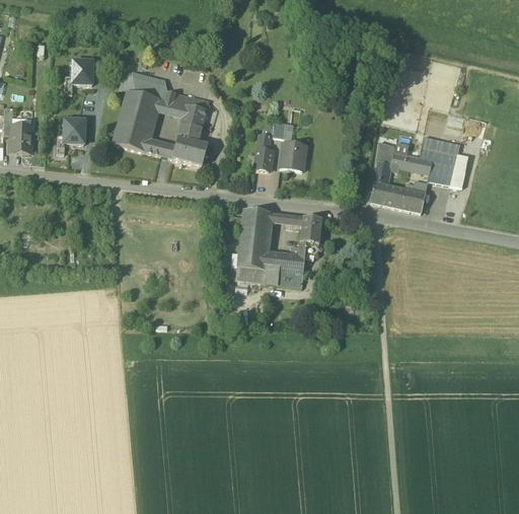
[(72,60),(71,76),(71,83),(72,83),(91,83),(92,60),(72,60)]
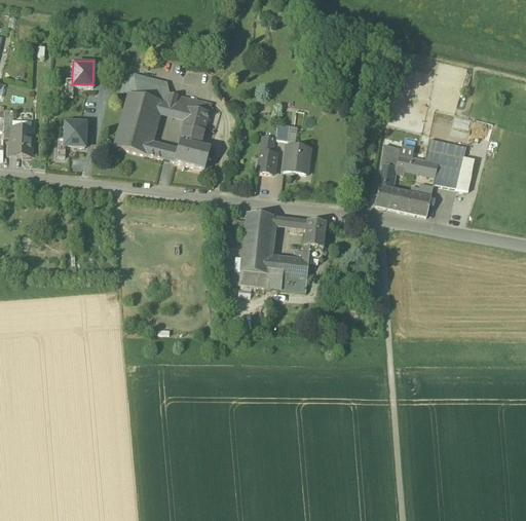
[(121,89),(127,90),(133,73),(125,71),(121,89)]
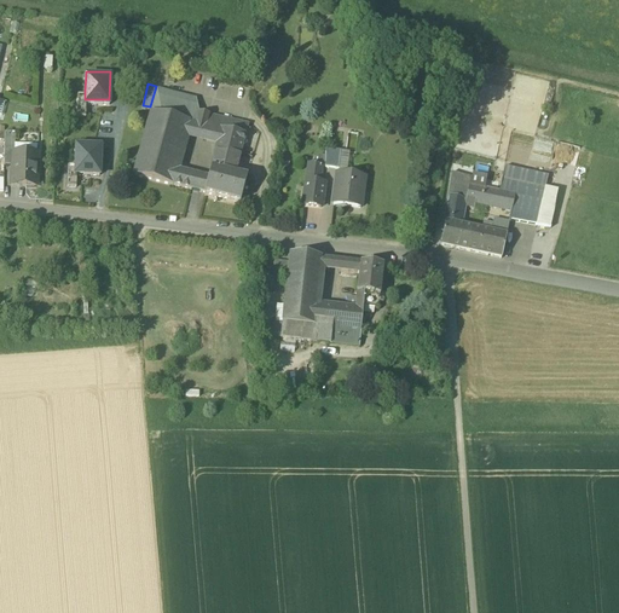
[(194,107),(196,94),(156,85),(156,86),(150,107),(189,117),(192,107),(194,107)]
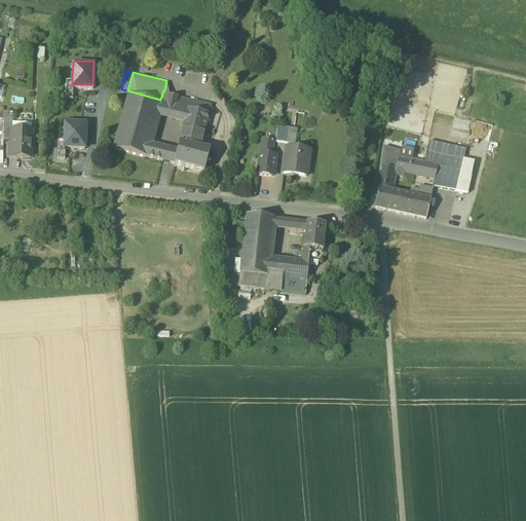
[(150,141),(159,109),(161,100),(160,100),(127,90),(113,145),(147,153),(150,141)]
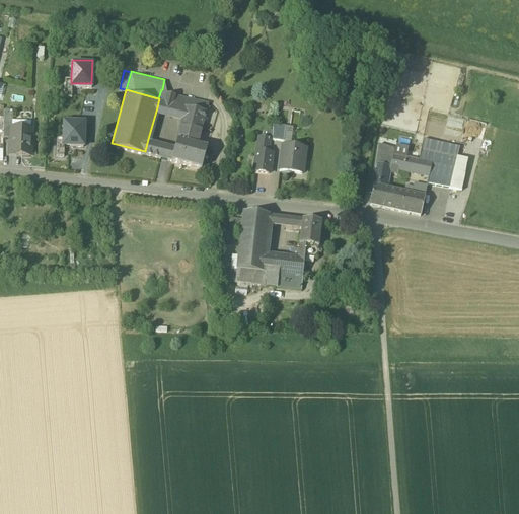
[(157,107),(163,108),(167,90),(162,89),(161,89),(158,98),(159,98),(157,107)]
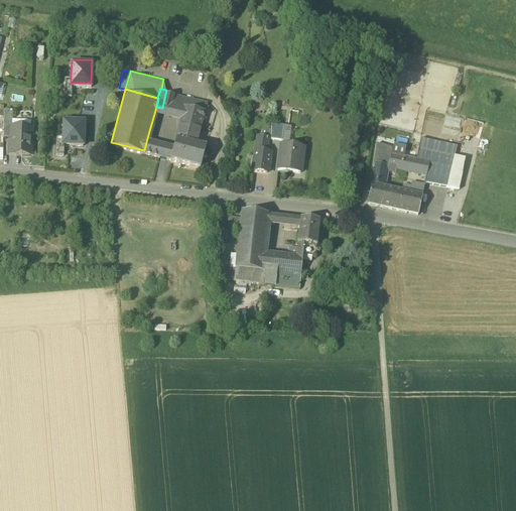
[(162,108),(168,110),(173,91),(166,90),(162,108)]
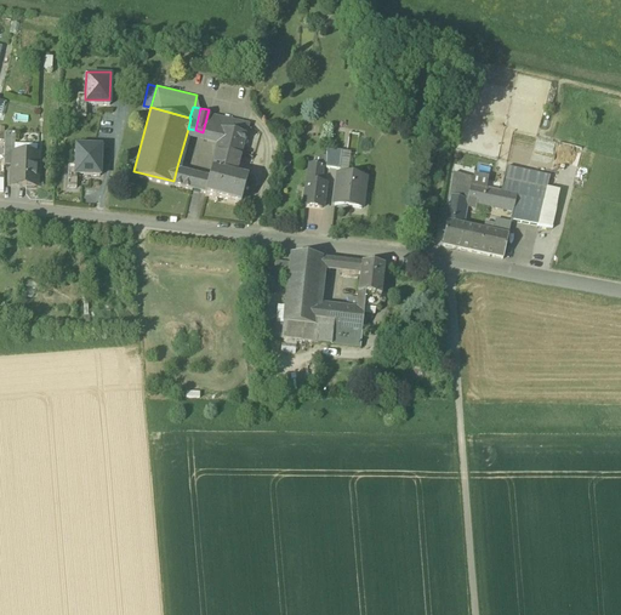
[(249,119),(209,109),(203,132),(218,135),(211,164),(237,170),(238,161),(249,119)]
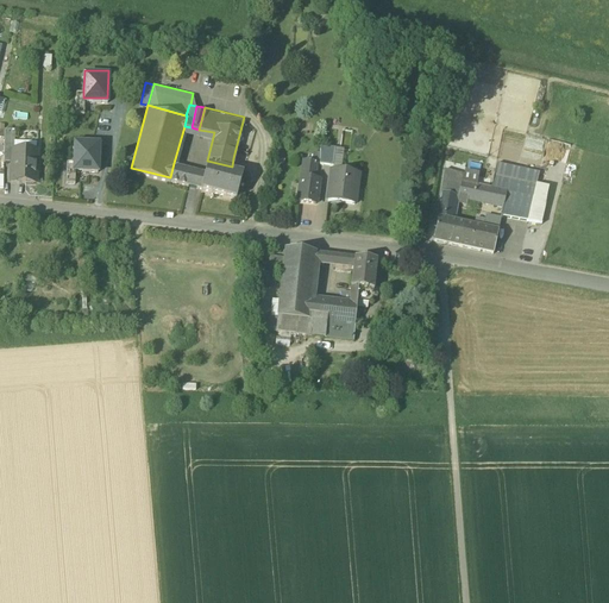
[(4,158),(13,158),(13,146),(14,146),(14,137),(14,125),(5,125),(5,126),(5,133),(4,158)]
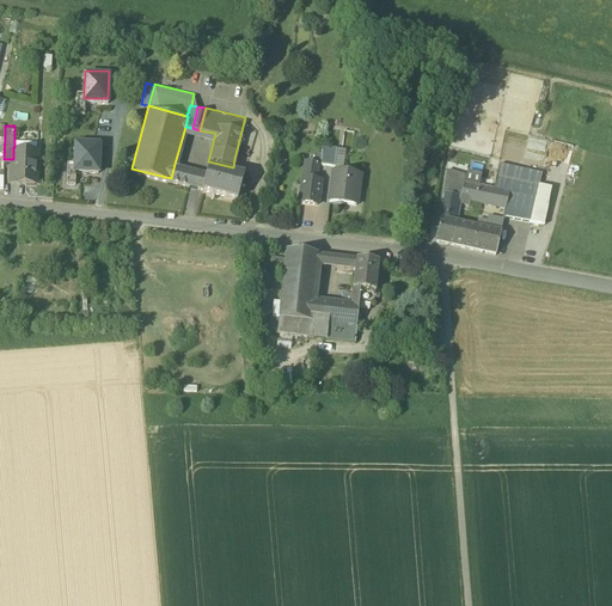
[(14,147),(37,148),(37,139),(14,138),(14,147)]
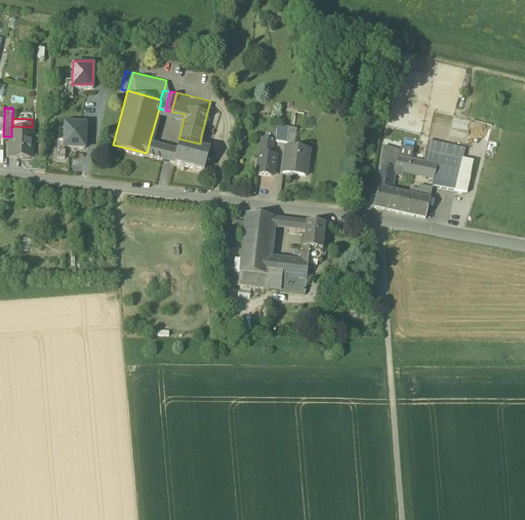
[(85,120),(65,120),(64,136),(64,144),(65,144),(84,144),(85,120)]
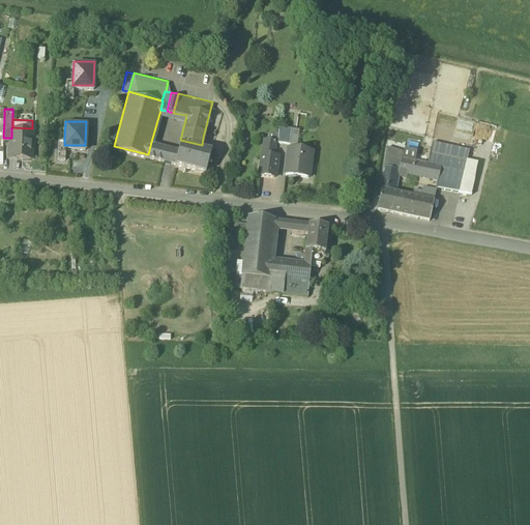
[(289,141),(290,141),(292,125),(278,123),(278,127),(278,138),(278,140),(289,141)]
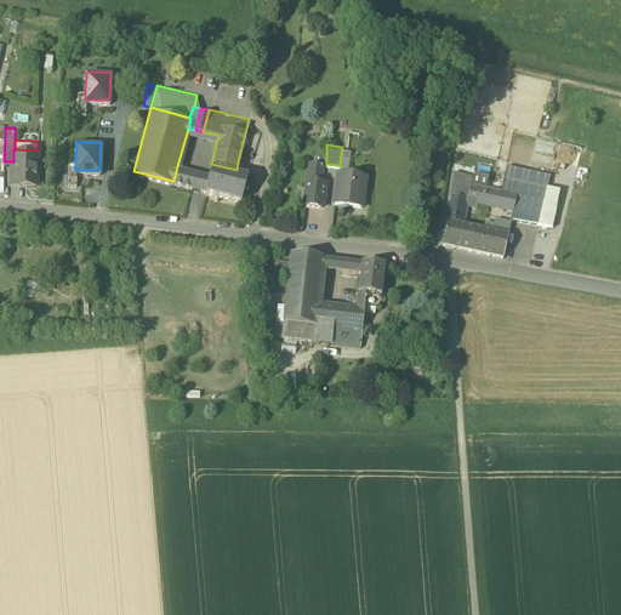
[(351,148),(342,147),(340,165),(339,165),(339,169),(347,170),(351,148)]
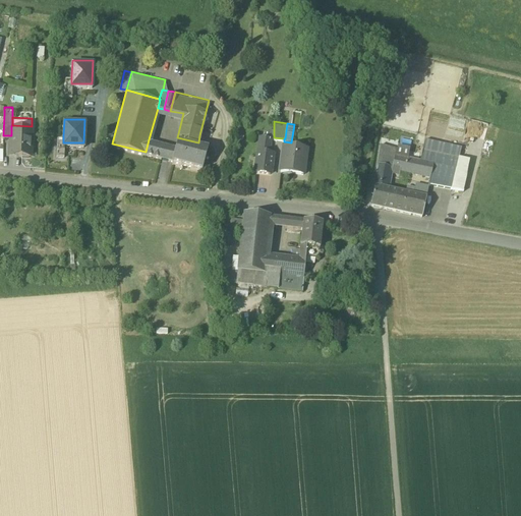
[(10,151),(31,152),(32,126),(12,125),(11,125),(11,135),(10,151)]
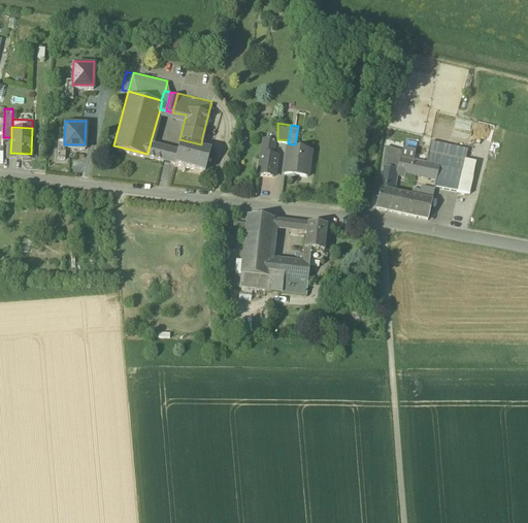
[(262,150),(272,152),(274,137),(271,137),(264,136),(262,150)]
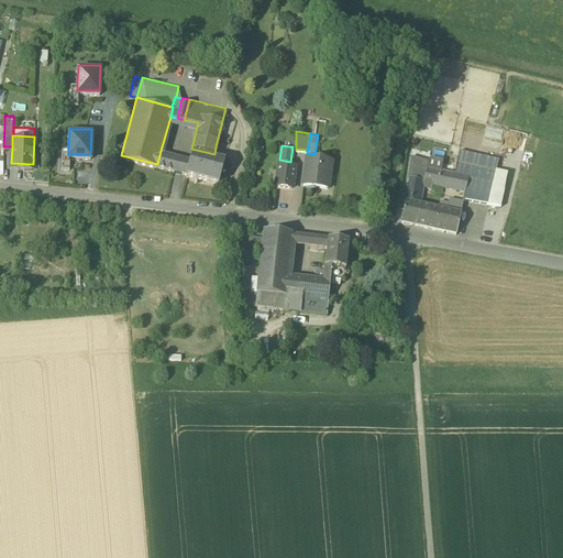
[(69,165),(69,154),(68,154),(68,146),(62,146),(61,165),(69,165)]
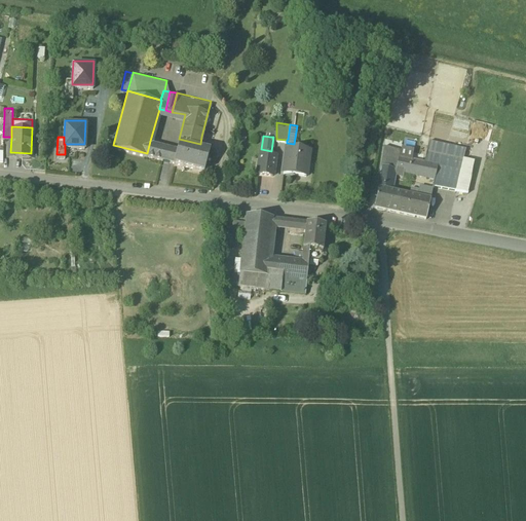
[(450,164),(460,168),(463,155),(463,154),(466,145),(428,137),(426,146),(445,150),(445,151),(447,152),(446,155),(452,156),(450,164)]
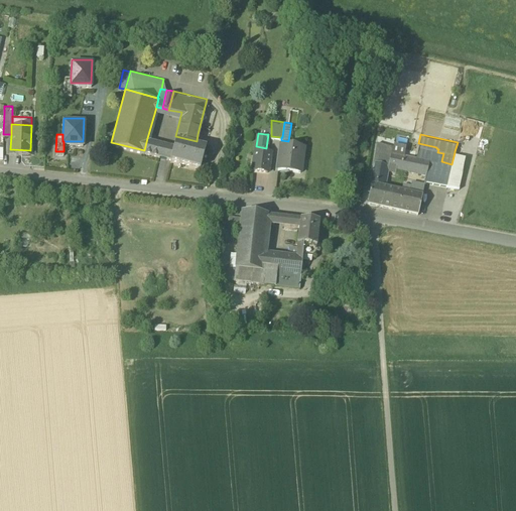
[(175,136),(173,145),(170,157),(201,164),(206,143),(197,141),(175,136)]
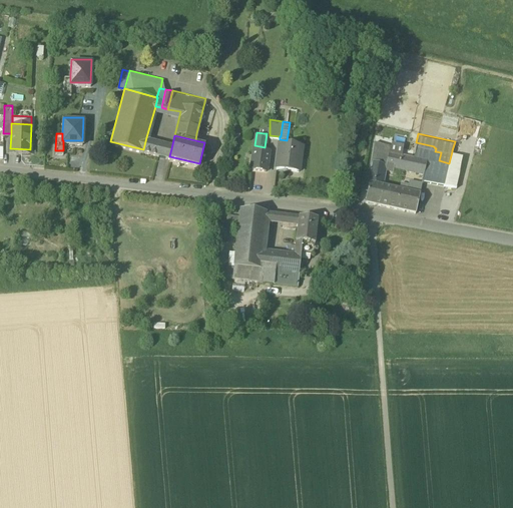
[(143,149),(158,153),(161,141),(146,137),(143,149)]
